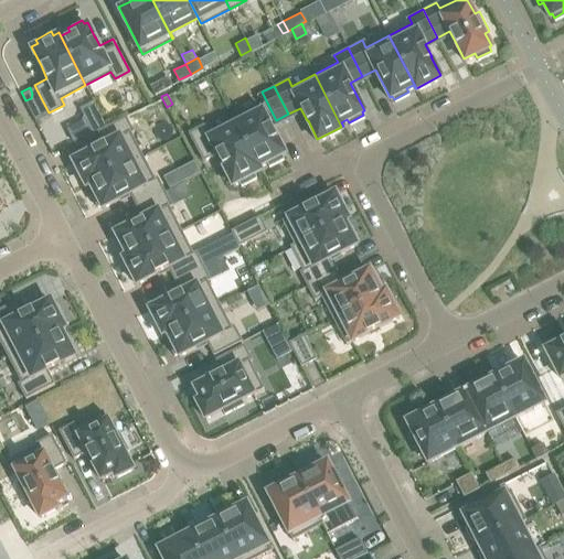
[(105,124),(93,99),(80,106),(84,114),(81,119),(67,127),(73,139),(105,124)]
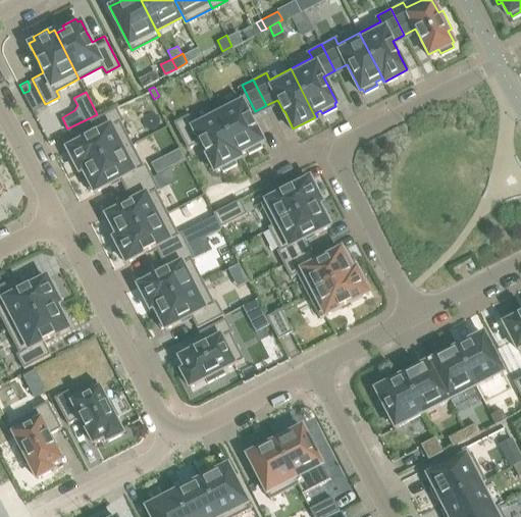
[(256,125),(250,114),(249,114),(239,95),(214,108),(240,156),(241,156),(239,152),(246,148),(248,152),(261,145),(260,142),(262,140),(255,125),(256,125)]
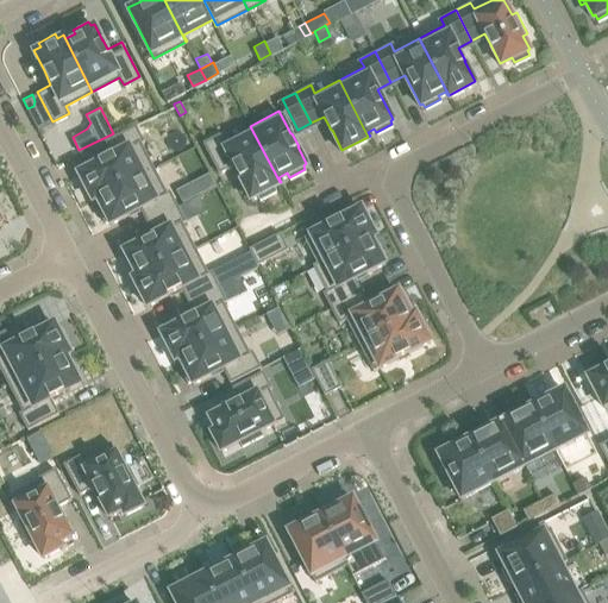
[(92,198),(154,167),(140,140),(144,139),(136,124),(114,134),(105,139),(112,154),(99,159),(99,161),(79,171),(92,198)]
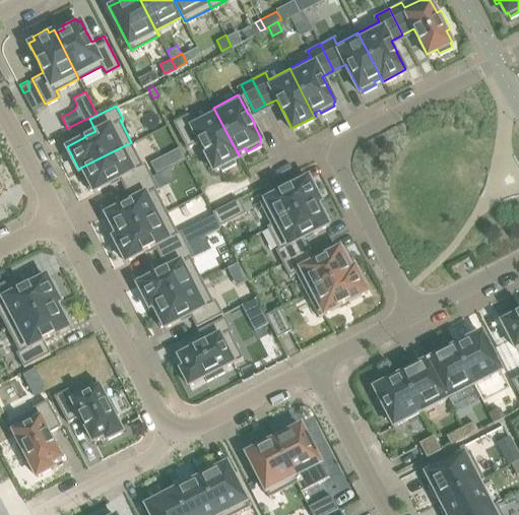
[(239,155),(213,108),(190,119),(187,113),(173,120),(186,146),(198,139),(204,151),(205,151),(213,169),(219,166),(220,169),(236,162),(234,158),(239,155)]
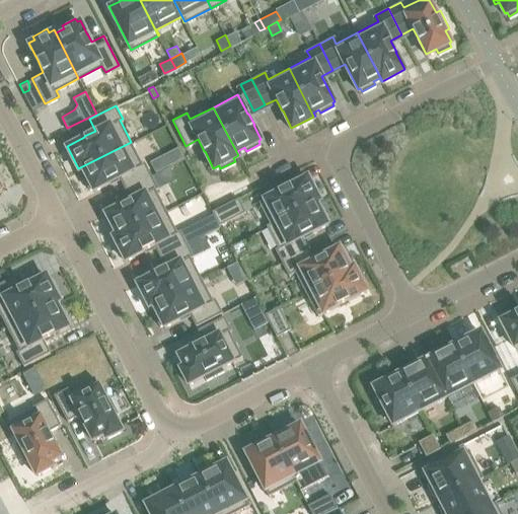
[(151,174),(144,161),(141,162),(131,142),(78,168),(79,169),(82,167),(85,173),(82,175),(88,189),(92,187),(93,189),(119,175),(125,188),(151,174)]
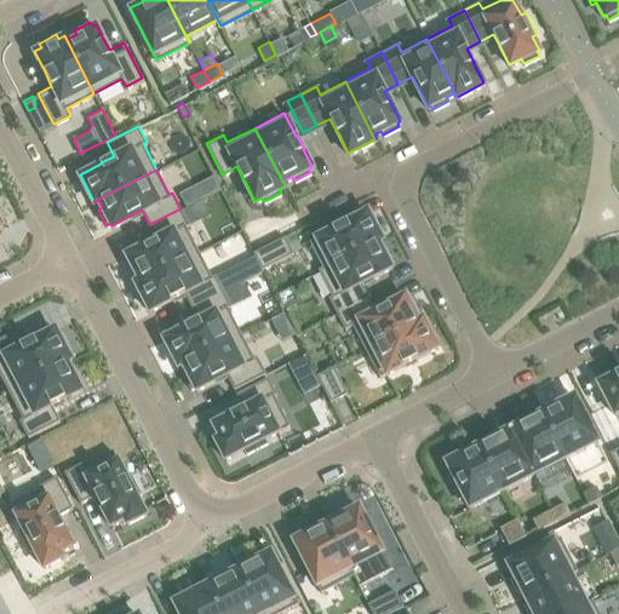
[(136,282),(199,251),(185,225),(188,223),(181,208),(149,224),(156,237),(126,253),(127,256),(124,258),(133,277),(137,275),(139,279),(136,281),(136,282)]
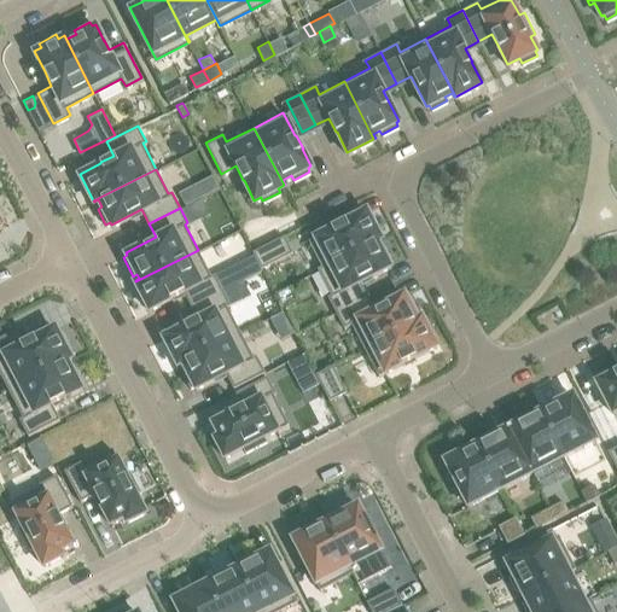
[(372,240),(379,235),(366,209),(345,220),(331,227),(308,239),(321,264),(318,267),(318,268),(372,240)]
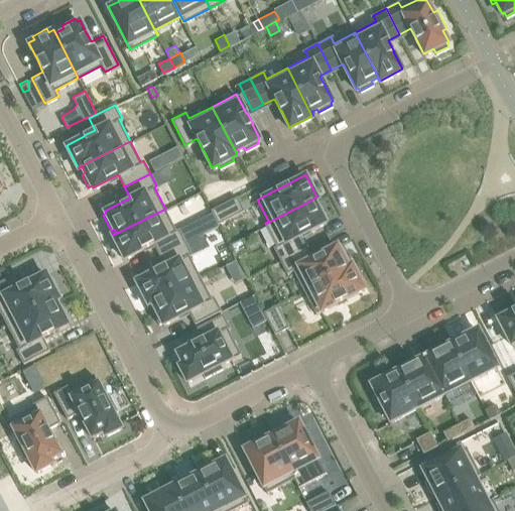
[(218,223),(243,209),(236,196),(211,209),(212,211),(218,223)]
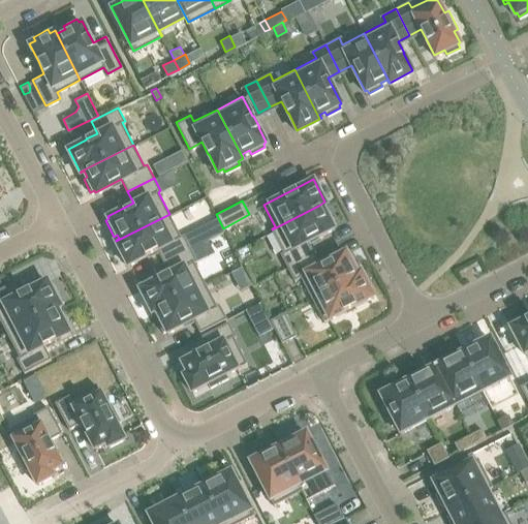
[(307,240),(333,226),(332,224),(335,222),(328,209),(324,211),(321,205),(325,203),(324,202),(318,206),(272,229),(283,251),(280,252),(287,266),(313,252),(307,240)]
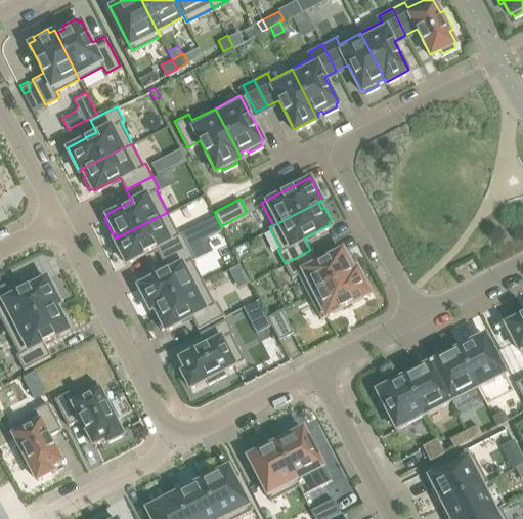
[(144,253),(156,247),(162,258),(188,245),(187,245),(181,231),(178,232),(168,212),(115,239),(127,261),(143,252),(144,253)]
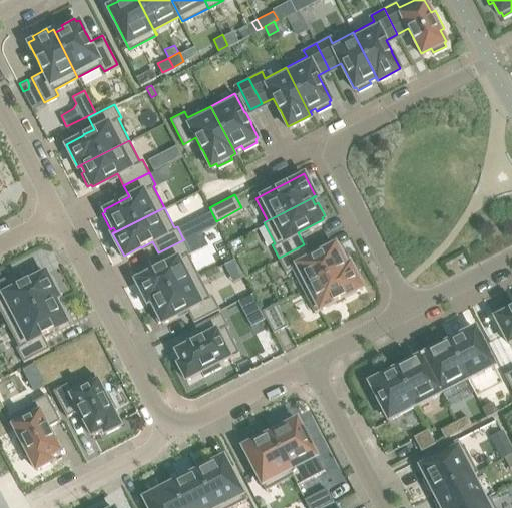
[(216,221),(210,209),(199,215),(205,227),(216,222),(216,221)]
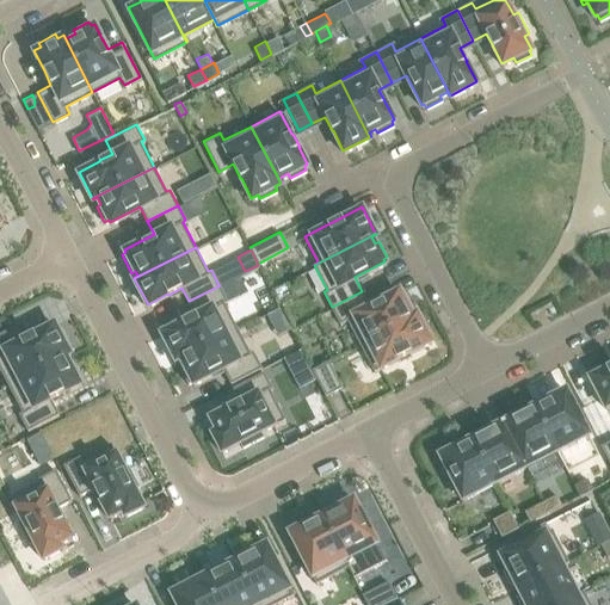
[(238,275),(219,285),(220,285),(227,300),(246,290),(238,275)]
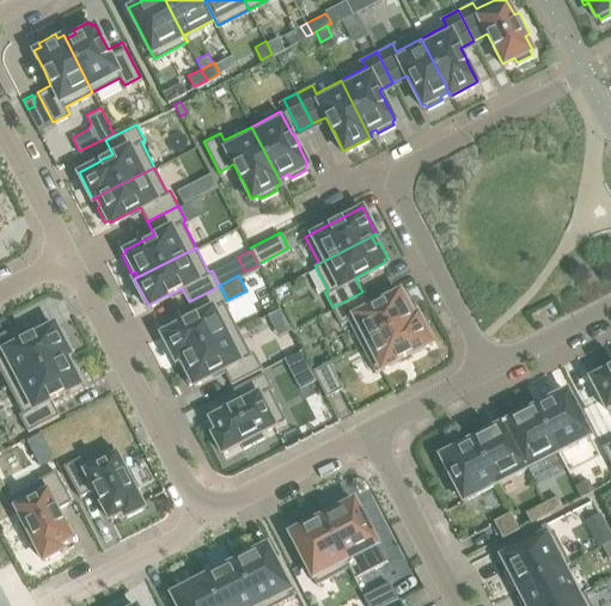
[(176,360),(238,328),(225,303),(227,300),(220,286),(189,301),(195,314),(182,322),(162,332),(176,360)]
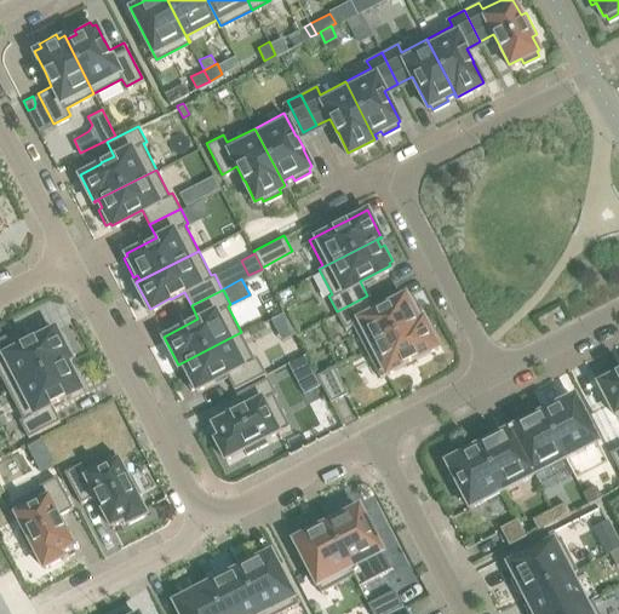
[(418,320),(414,313),(418,310),(411,294),(406,297),(405,293),(374,309),(367,296),(337,311),(344,327),(353,323),(365,348),(416,322),(423,319),(423,317),(418,320)]
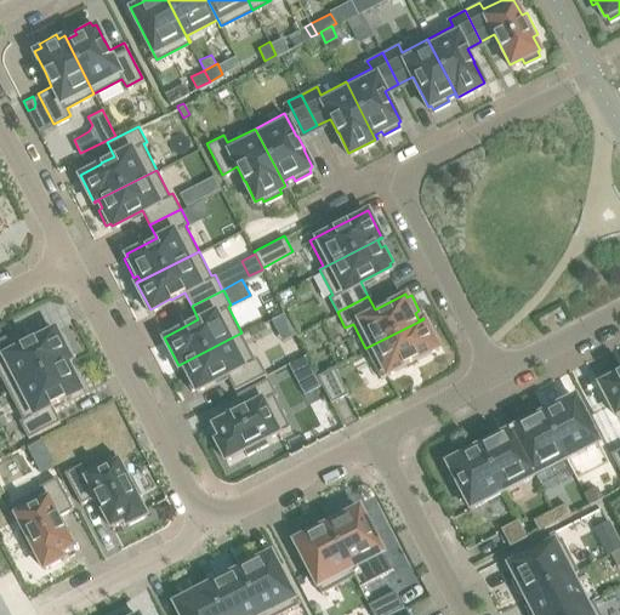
[(294,331),(283,311),(271,317),(282,339),(294,331)]
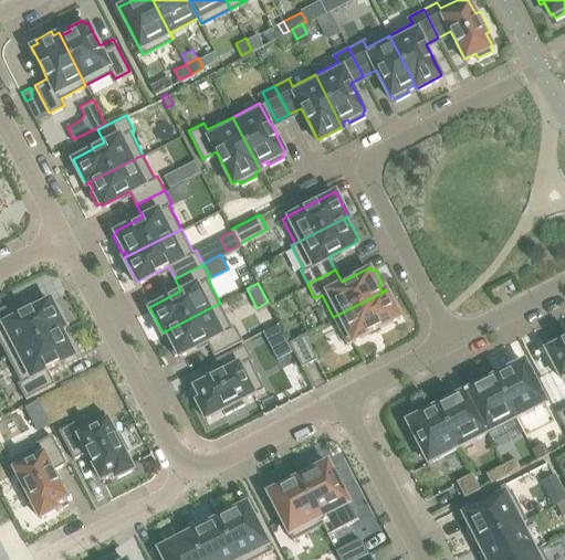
[(380,325),(399,315),(386,291),(379,294),(333,317),(346,342),(367,331),(380,325)]
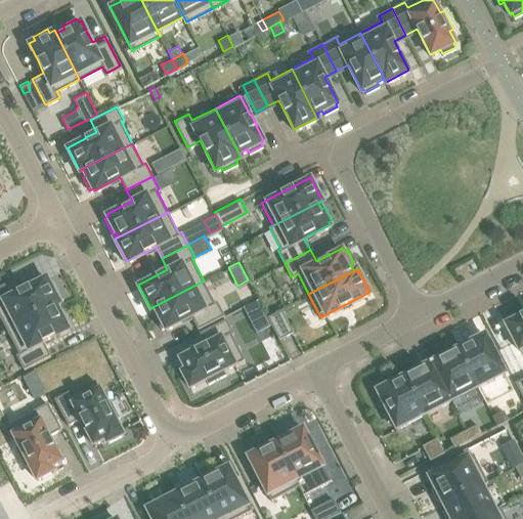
[(15,325),(59,302),(56,297),(60,295),(52,280),(49,283),(46,276),(29,286),(17,291),(10,279),(0,285),(0,315),(7,330),(15,325)]
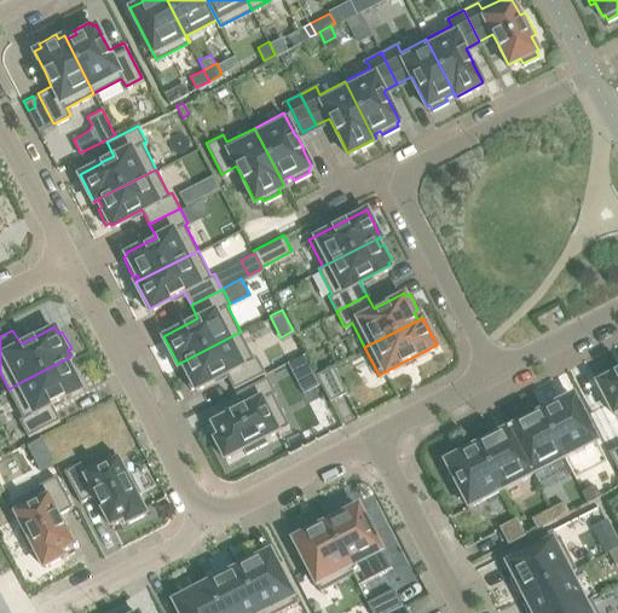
[(265,371),(255,354),(253,356),(241,331),(178,364),(183,362),(185,369),(182,371),(190,387),(194,385),(196,388),(226,372),(234,387),(265,371)]
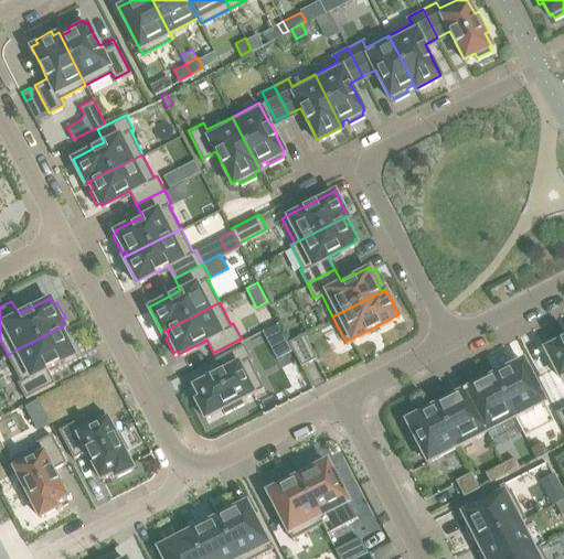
[(277,320),(262,328),(276,356),(293,347),(288,340),(278,320),(277,320)]
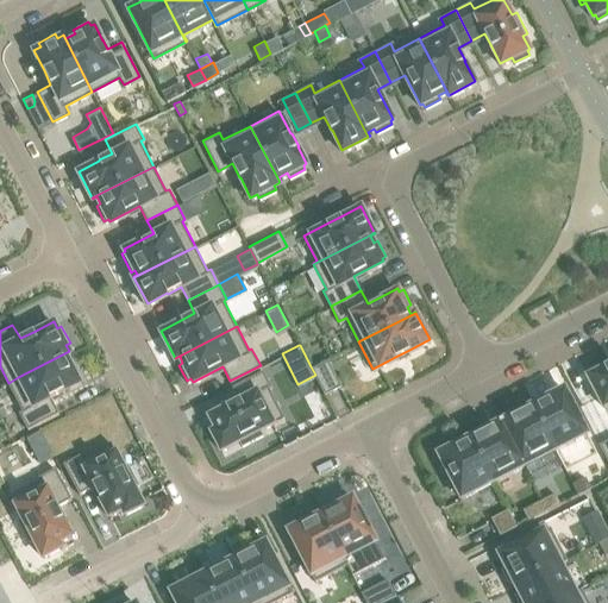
[(63,390),(80,382),(79,378),(82,376),(74,360),(70,363),(66,353),(69,351),(18,377),(8,383),(22,409),(19,410),(27,427),(57,412),(50,397),(64,390),(63,390)]
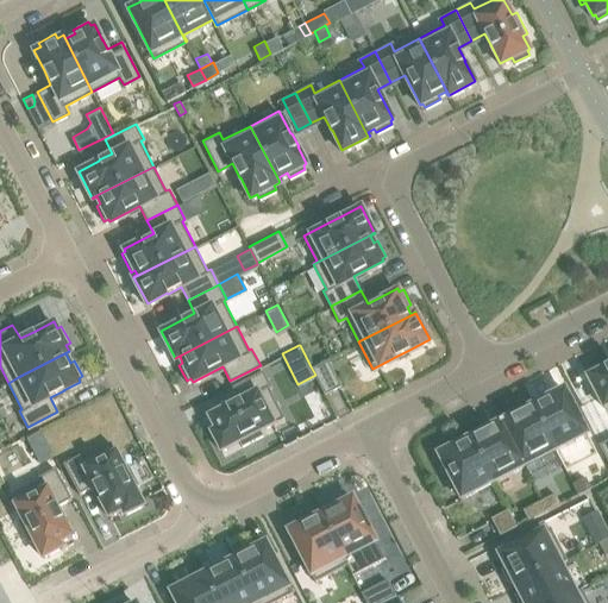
[(315,375),(324,393),(340,384),(327,358),(311,366),(315,375)]
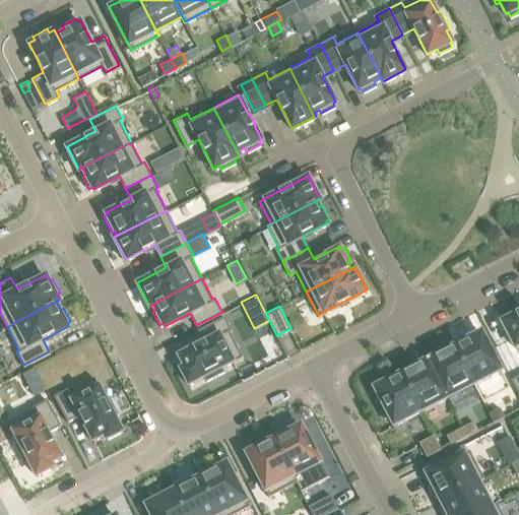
[(518,310),(515,313),(502,320),(515,345),(518,343),(518,310)]
